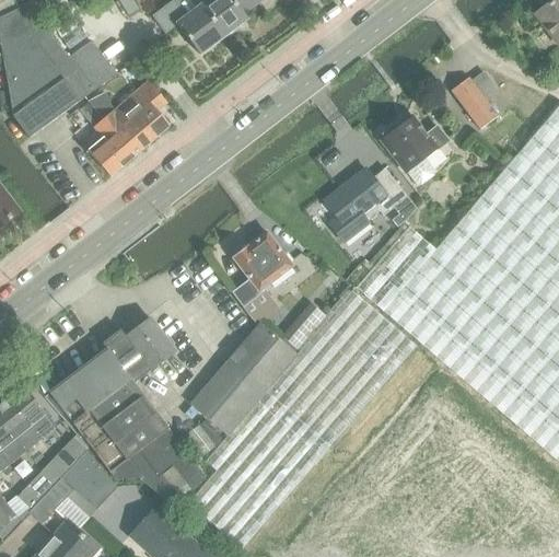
[(0,0),(0,13),(16,7),(13,0),(0,0)]
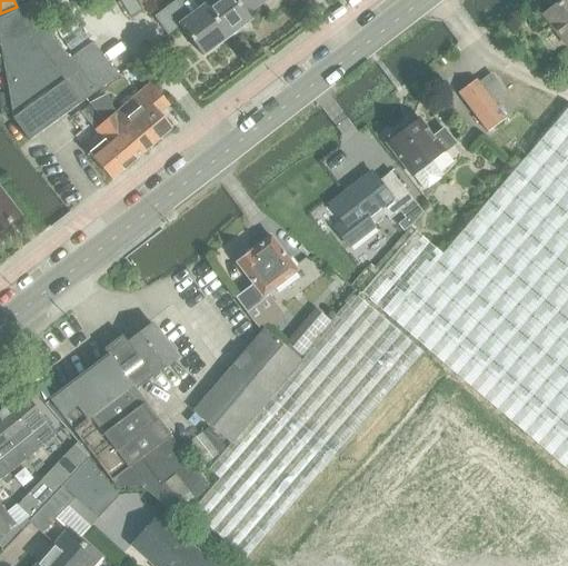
[(71,57),(55,37),(38,0),(36,0),(0,16),(0,30),(13,117),(29,139),(97,90),(89,79),(80,69),(71,57)]
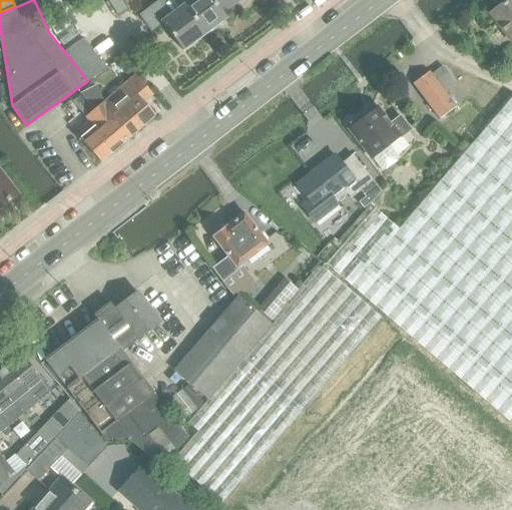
[(109,0),(117,13),(128,7),(124,0),(109,0)]
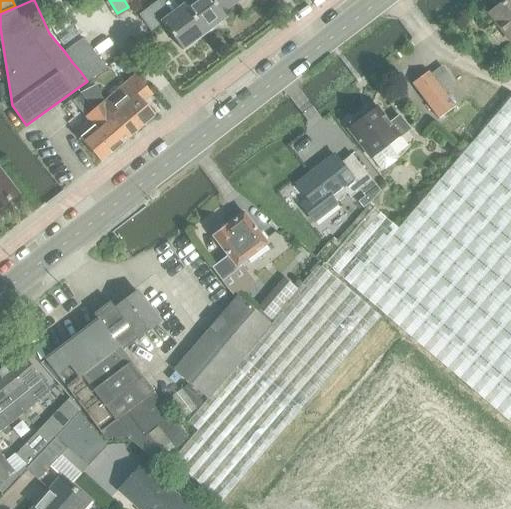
[(157,0),(141,12),(152,28),(162,21),(183,48),(205,32),(185,4),(184,5),(181,0),(157,0)]
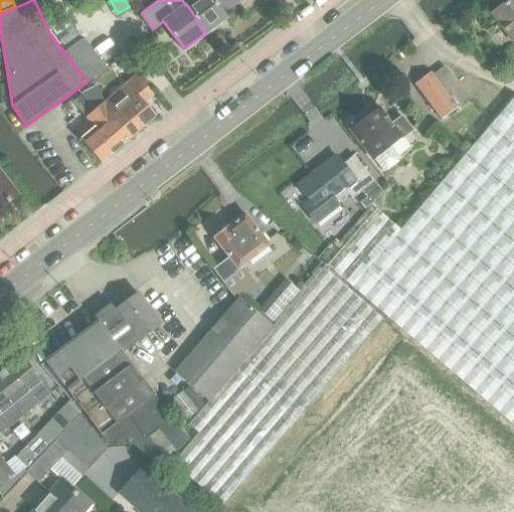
[(182,0),(185,5),(186,4),(206,32),(228,16),(224,11),(239,0),(182,0)]
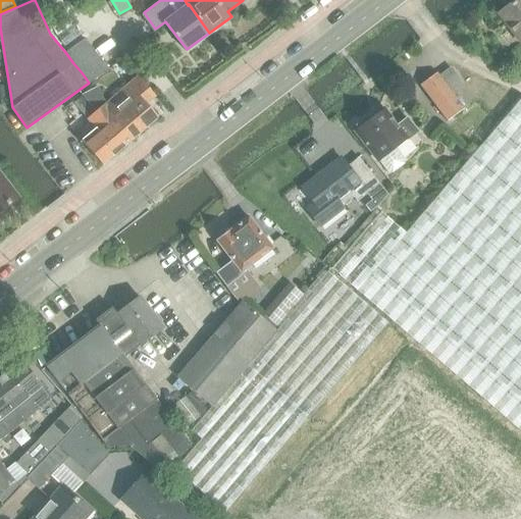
[(514,0),(500,11),(520,40),(520,0),(514,0)]
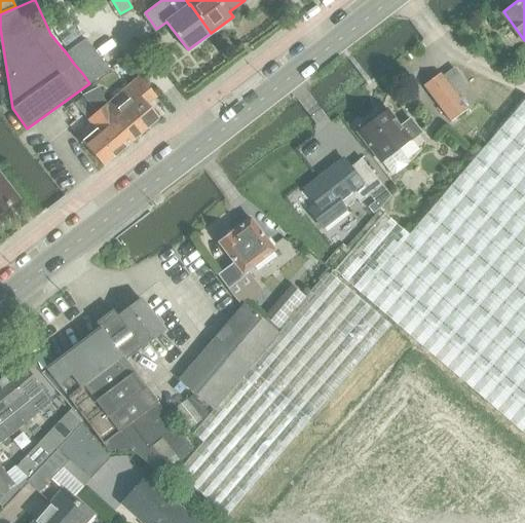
[(70,14),(53,26),(66,44),(82,32),(70,14)]
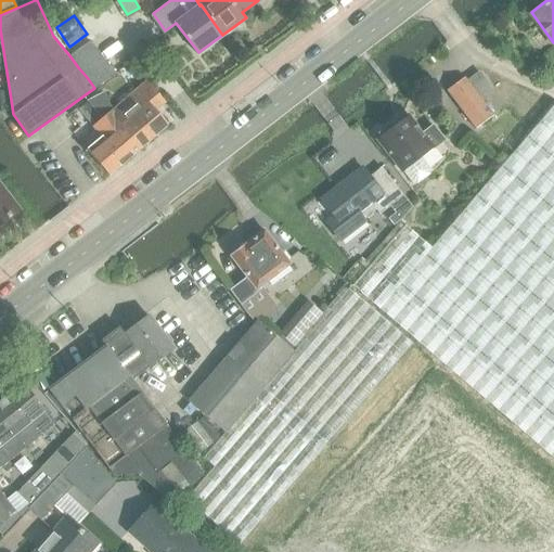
[(90,39),(69,55),(78,67),(99,50),(90,39)]
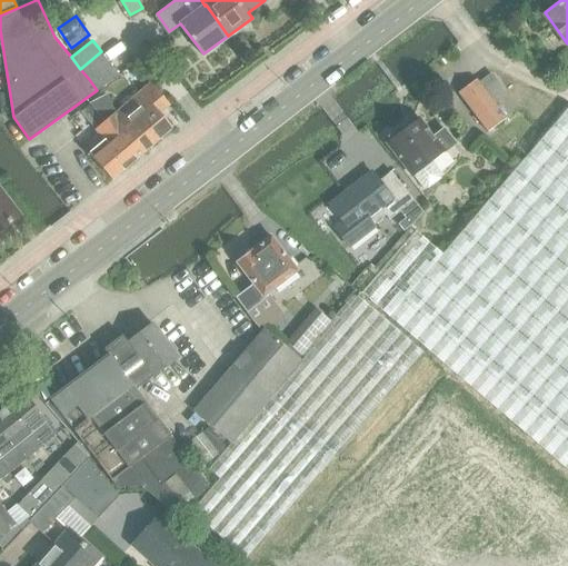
[(110,62),(101,51),(80,69),(89,79),(110,62)]
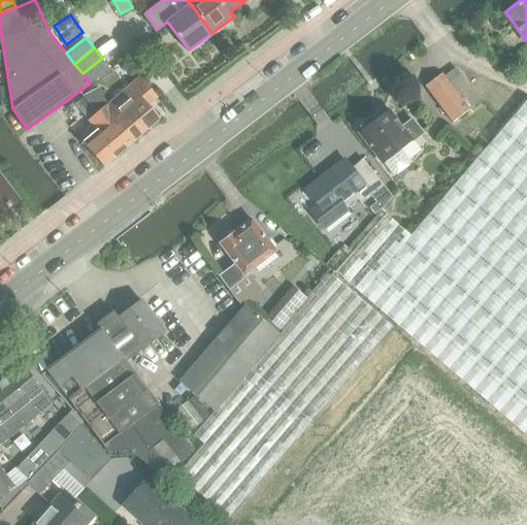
[(90,84),(110,68),(102,58),(83,73),(90,84)]
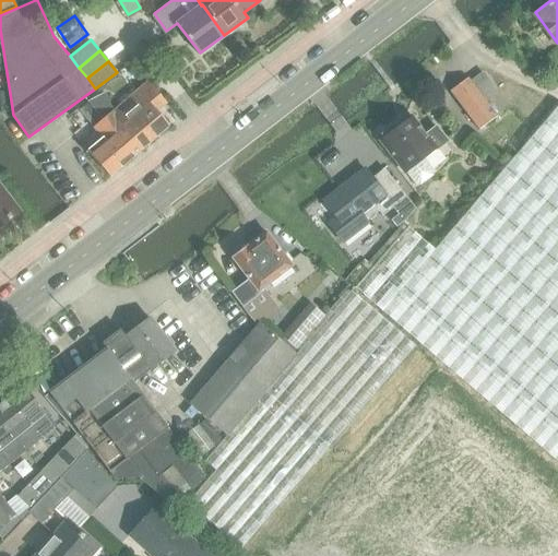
[(479,128),(497,115),(467,75),(450,90),(479,128)]
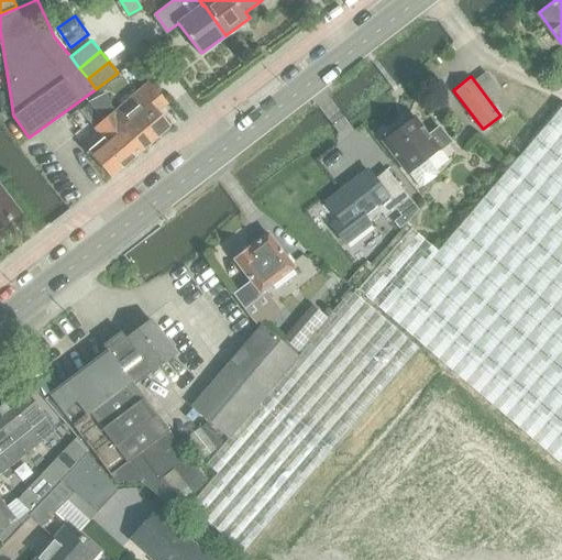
[(114,110),(105,90),(88,99),(89,101),(96,108),(105,119),(111,112),(142,149),(169,125),(157,111),(168,102),(150,80),(114,110)]
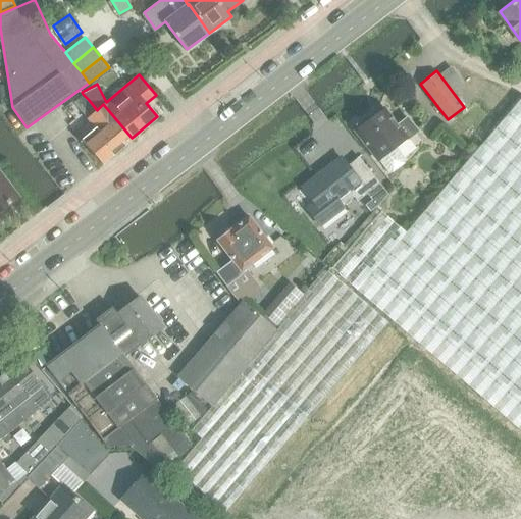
[(89,100),(83,94),(74,101),(81,107),(89,100)]
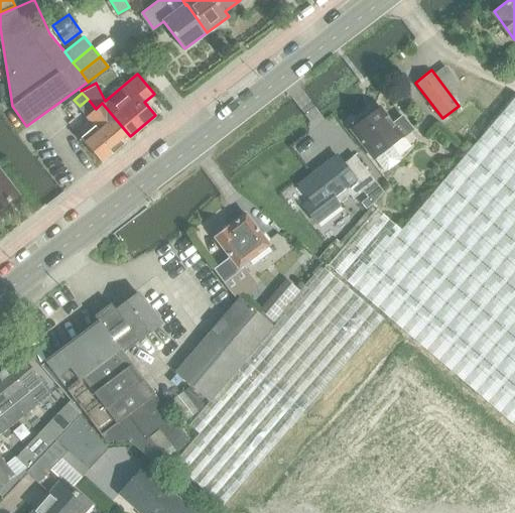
[(514,98),(436,190),(403,229),(372,203),(324,260),(349,281),(354,286),(514,424),(514,98)]
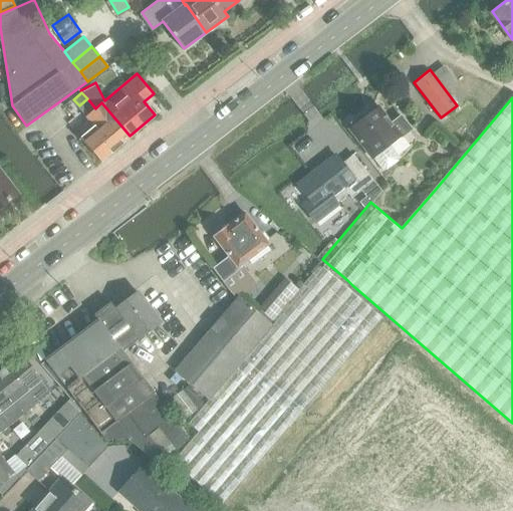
[(101,102),(95,108),(86,115),(93,124),(79,137),(100,162),(130,136),(101,102)]
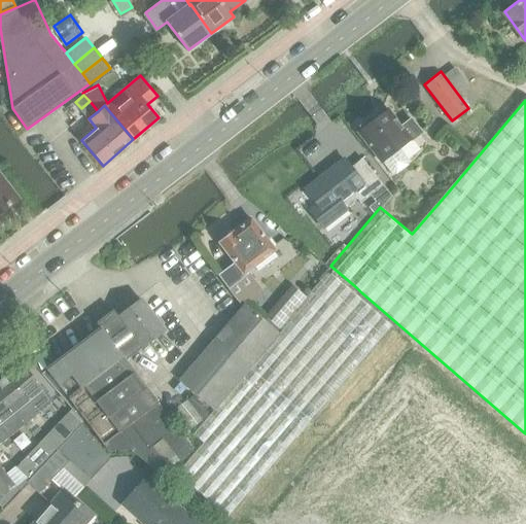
[(359,130),(383,161),(391,171),(395,172),(408,163),(408,156),(407,155),(418,145),(413,138),(422,131),(412,117),(401,126),(387,108),(373,119),(371,116),(359,125),(361,128),(359,130)]
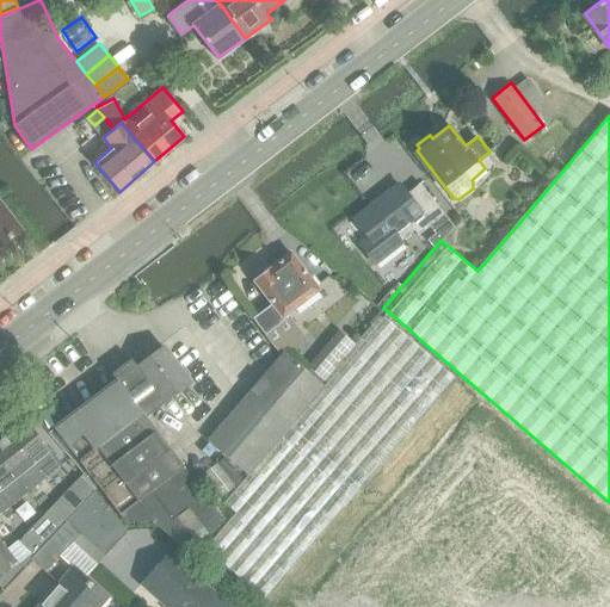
[(406,192),(399,183),(353,218),(368,236),(359,242),(375,264),(404,241),(401,236),(413,228),(417,234),(444,212),(420,181),(406,192)]
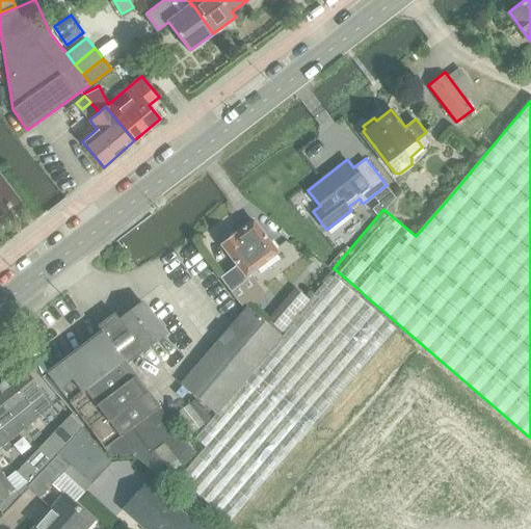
[(0,175),(0,214),(11,206),(8,202),(16,196),(0,175)]
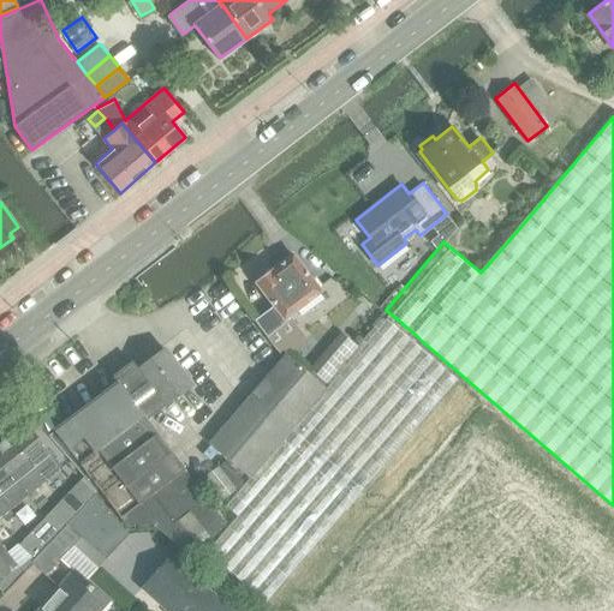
[(436,246),(442,243),(445,240),(439,233),(430,239),(436,246)]
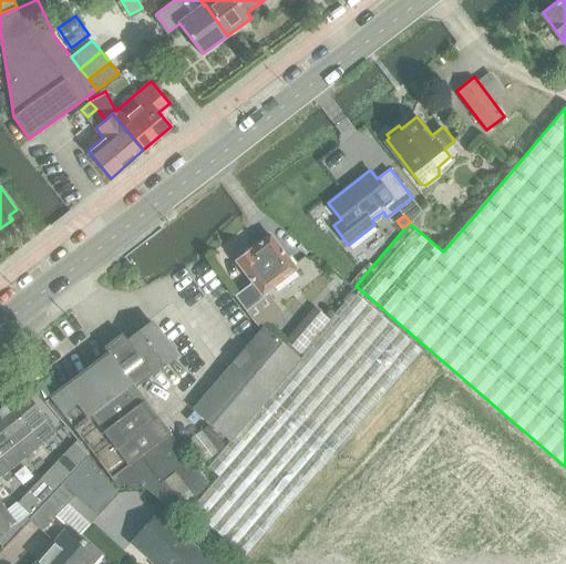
[(234,295),(258,328),(281,311),(267,291),(296,269),(295,267),(296,264),(291,257),(286,256),(269,234),(250,247),(248,247),(243,245),(235,250),(236,258),(235,259),(251,282),(234,295)]
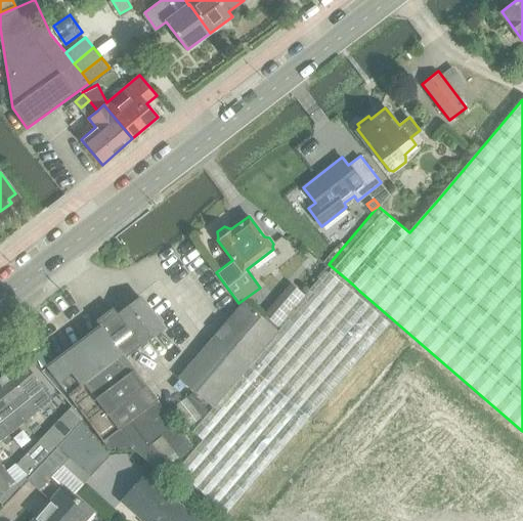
[(176,470),(226,513),(390,321),(331,270),(278,331),(213,406),(193,429),(203,437),(176,470)]
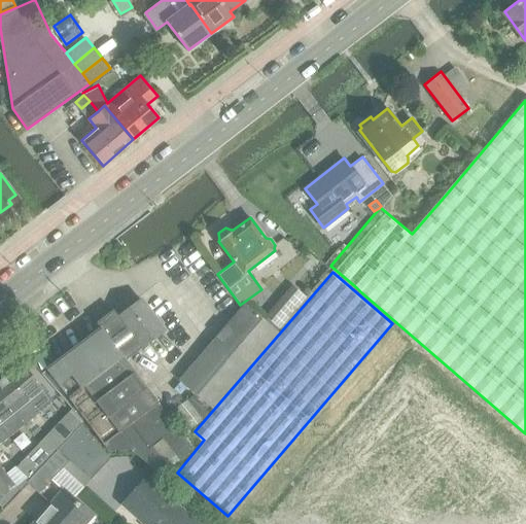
[(113,308),(96,321),(101,327),(110,340),(150,310),(142,299),(119,315),(113,308)]
